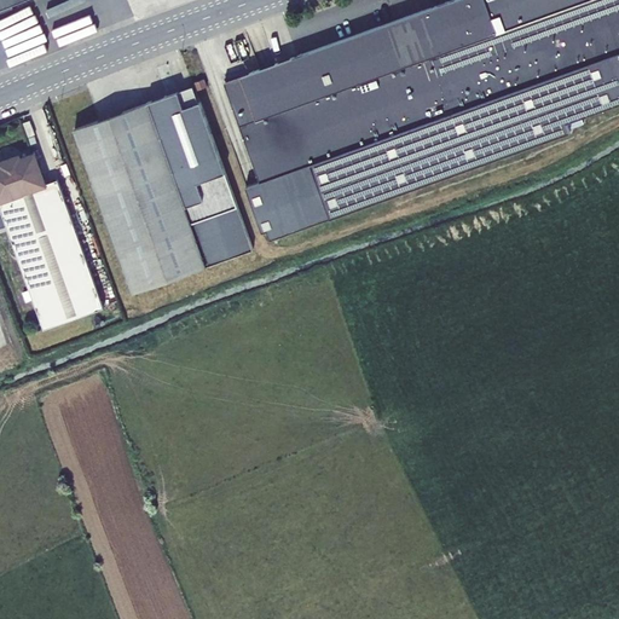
[(0,0),(0,10),(12,6),(24,0),(0,0)]
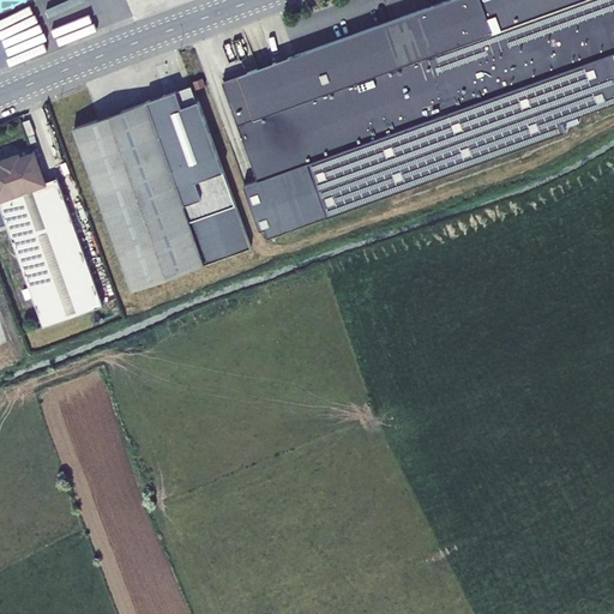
[(613,0),(447,0),(223,80),(258,180),(245,185),(260,229),(265,228),(269,236),(566,130),(565,127),(579,122),(577,115),(613,101),(613,0)]
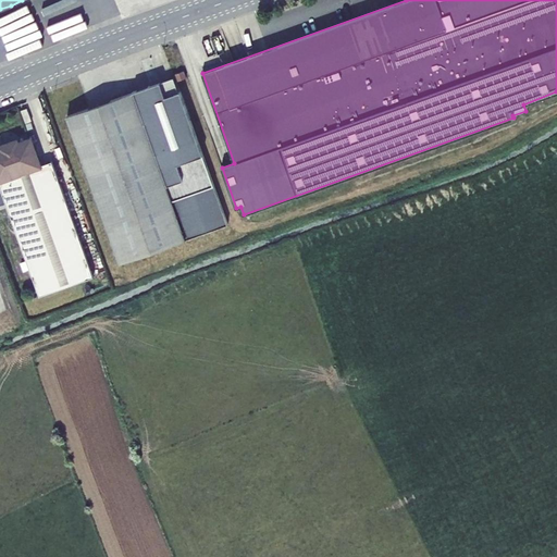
[(184,71),(175,74),(177,82),(186,78),(184,71)]
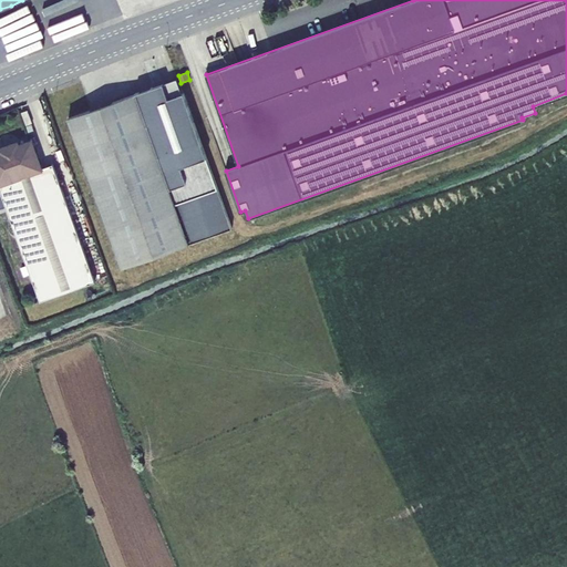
[(177,79),(69,117),(122,268),(233,227),(183,93),(182,93),(177,79)]
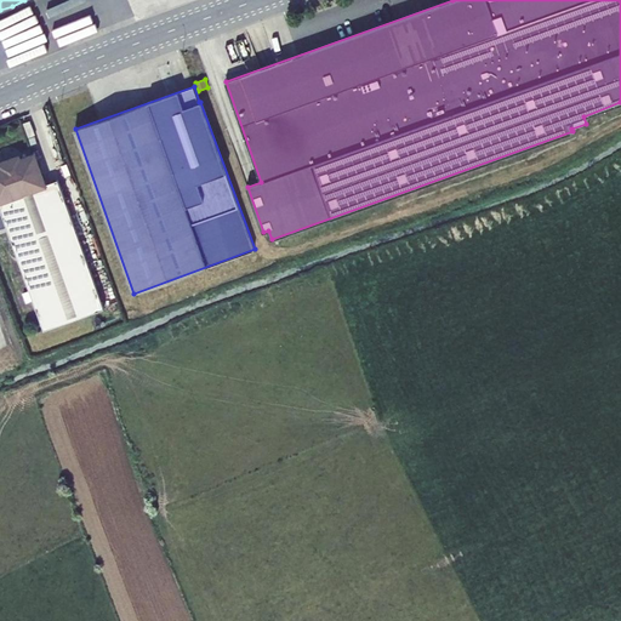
[(44,184),(47,183),(36,152),(22,157),(21,153),(0,159),(0,167),(1,167),(1,164),(18,158),(20,160),(34,155),(44,184)]
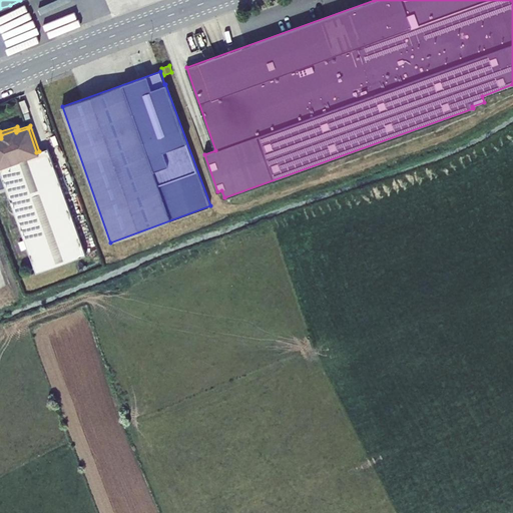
[(0,138),(0,169),(2,175),(6,186),(37,272),(86,254),(48,148),(39,151),(36,152),(28,128),(16,132),(15,130),(1,135),(1,138),(0,138)]
